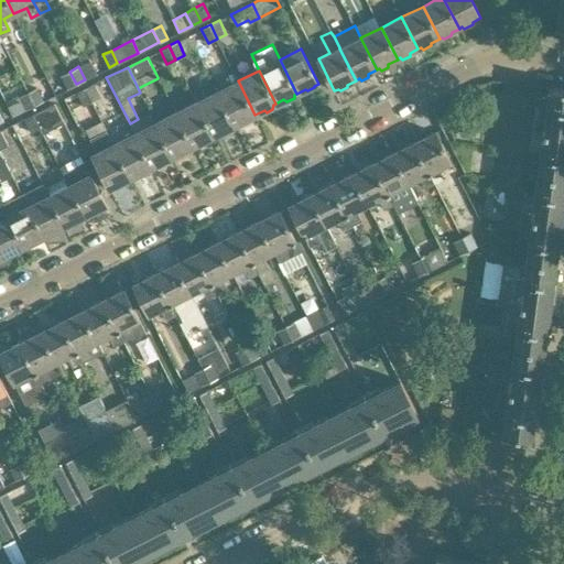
[(68,88),(76,84),(69,72),(62,75),(68,88)]
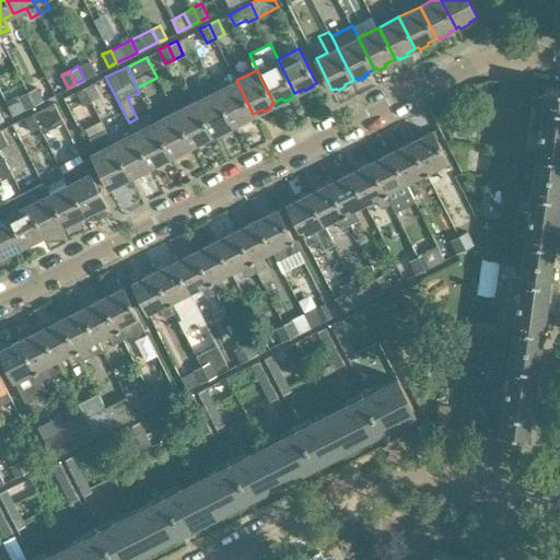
[(253,114),(236,80),(217,90),(233,124),(241,120),(244,121),(251,118),(252,115),(253,114)]
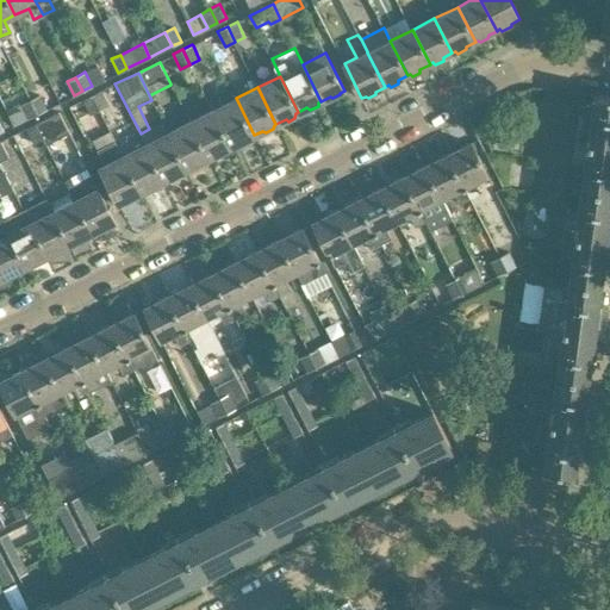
[(111,104),(104,89),(93,94),(101,109),(111,104)]
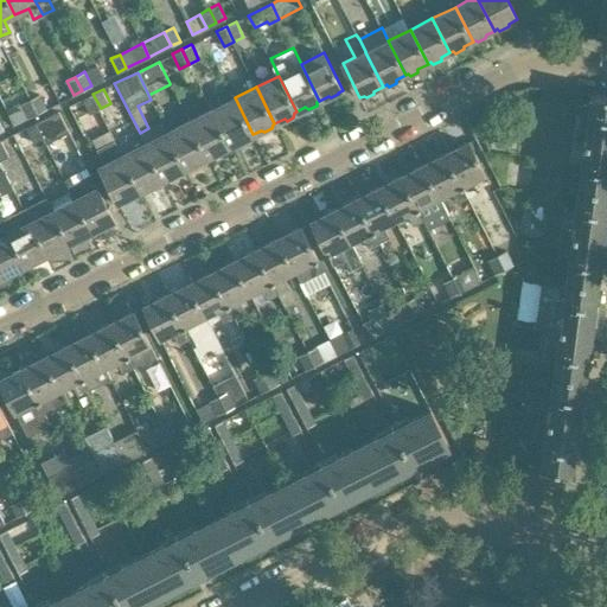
[(48,108),(39,94),(31,98),(38,114),(48,108)]
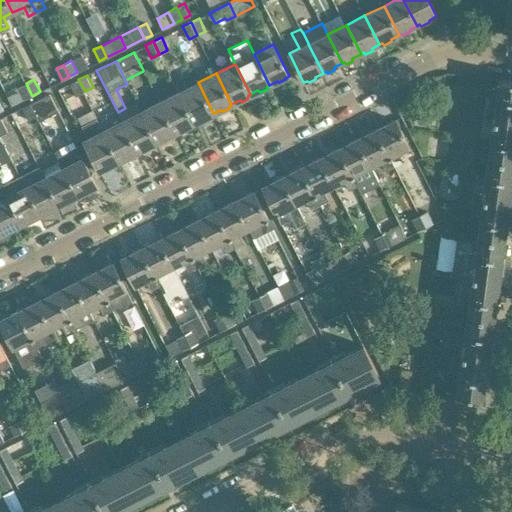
[(83,92),(77,80),(69,84),(76,96),(83,92)]
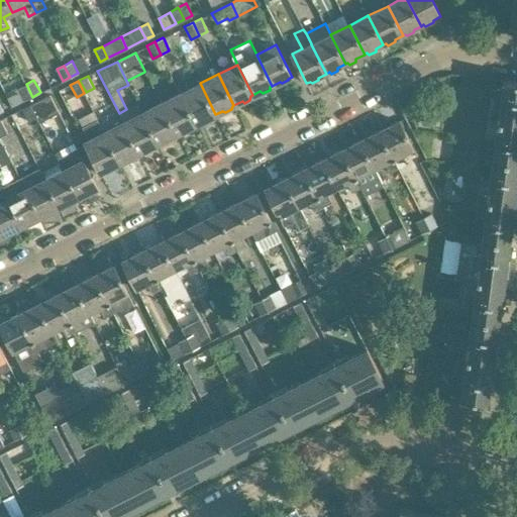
[(516,123),(516,82),(503,81),(497,121),(516,123)]
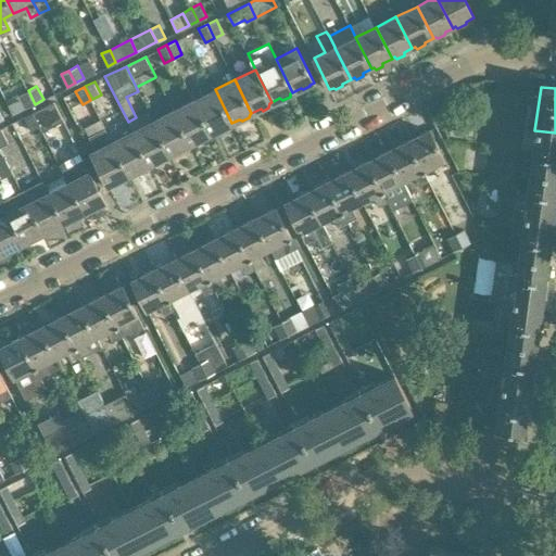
[(231,123),(215,89),(193,100),(210,135),(219,129),(223,131),(228,128),(229,125),(230,124),(231,123)]
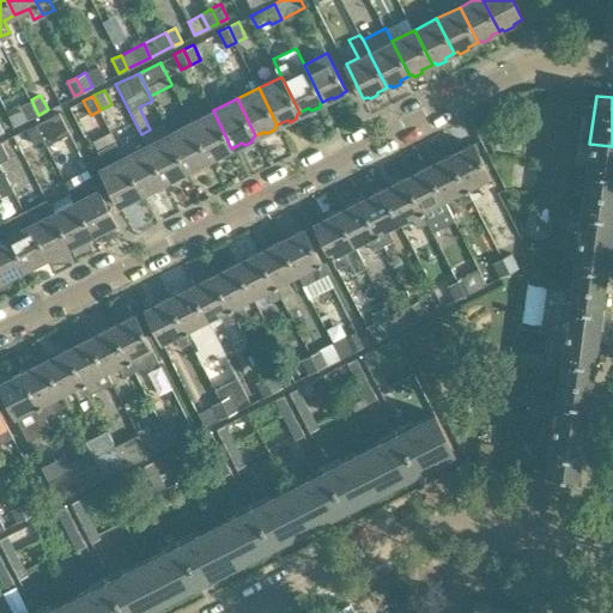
[(38,115),(31,99),(8,111),(16,126),(38,115)]
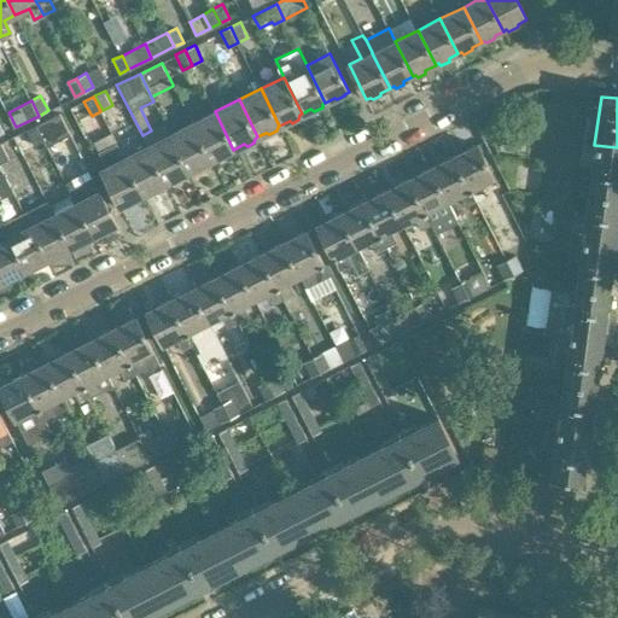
[(233,150),(215,111),(192,123),(211,162),(221,156),(223,157),(231,153),(231,151),(233,150)]
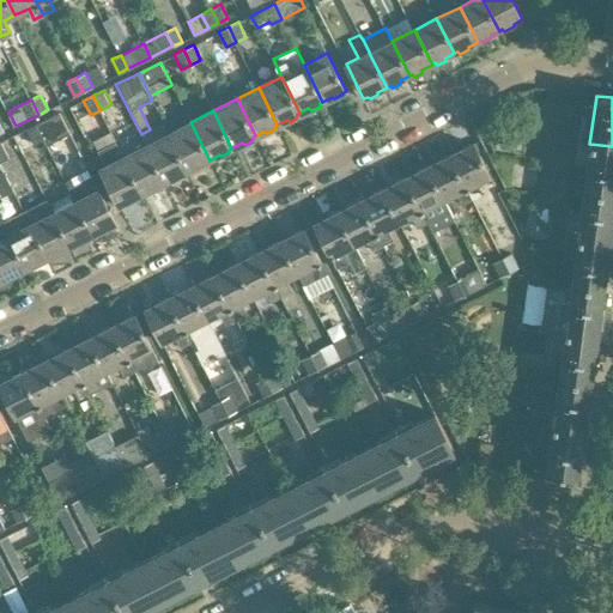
[(70,132),(60,113),(36,123),(44,139),(47,144),(70,132)]
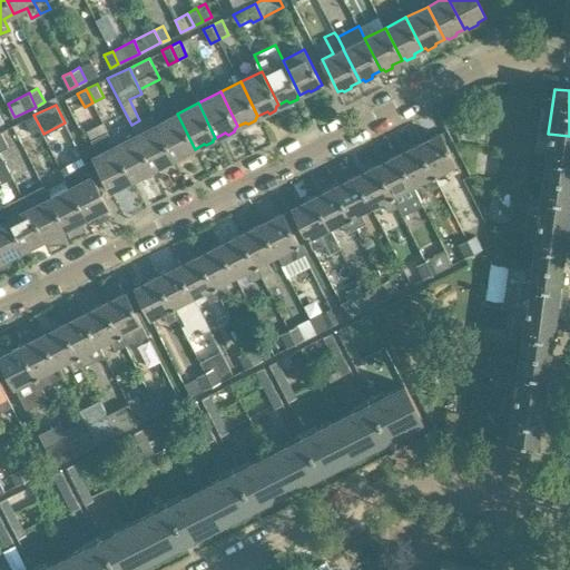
[(195,149),(177,114),(157,124),(174,158),(183,154),(186,156),(193,151),(193,149),(195,149)]
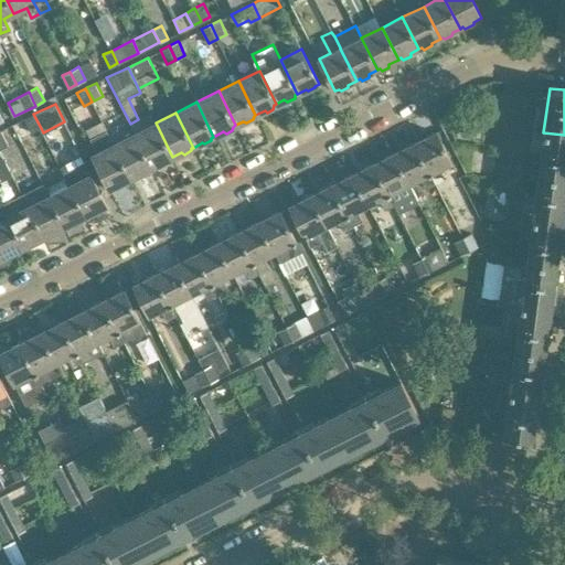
[(41,128),(33,114),(24,118),(31,132),(41,128)]
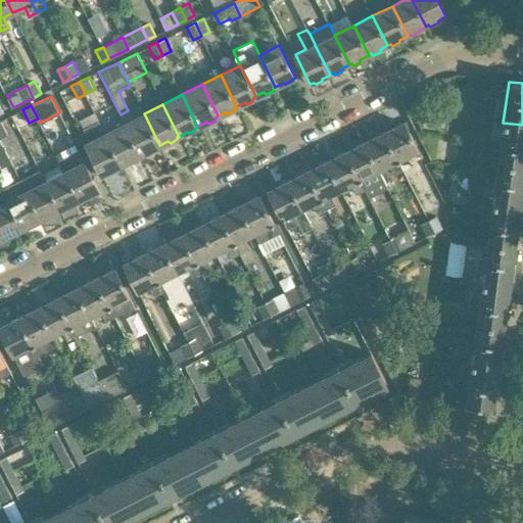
[(159,145),(144,113),(125,124),(140,155),(148,151),(151,153),(157,149),(157,146),(159,145)]
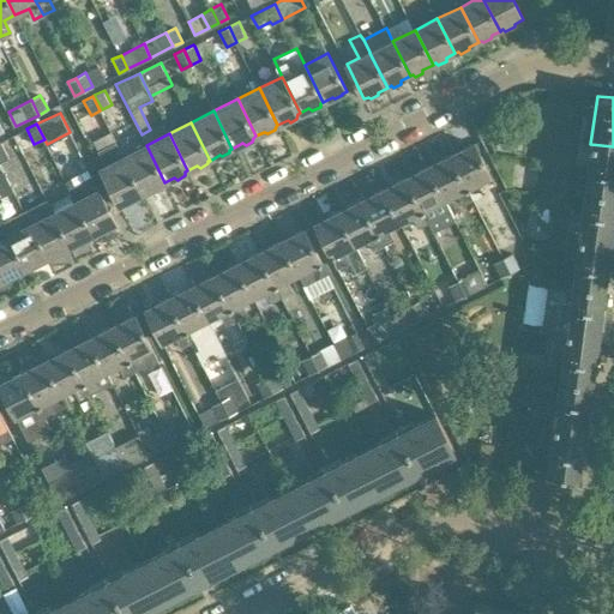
[(124,156),(116,142),(98,150),(106,166),(101,168),(120,205),(130,200),(132,202),(139,198),(139,196),(143,194),(124,156)]
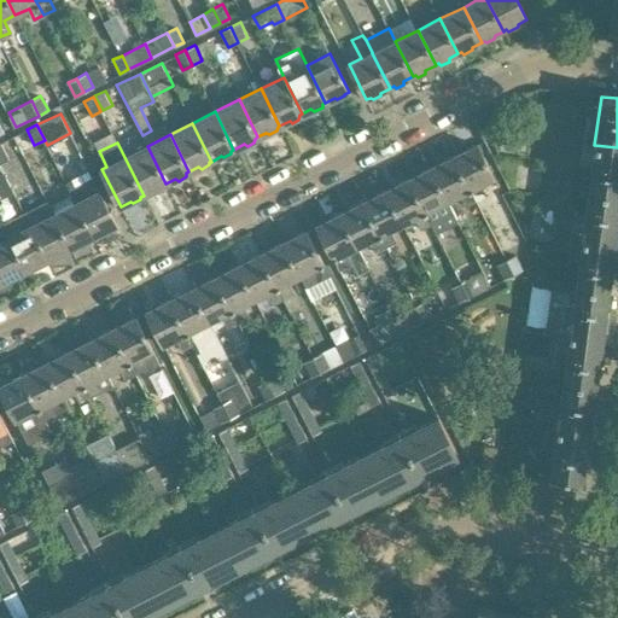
[(494,176),(477,143),(453,156),(476,200),(487,194),(481,184),(494,176)]
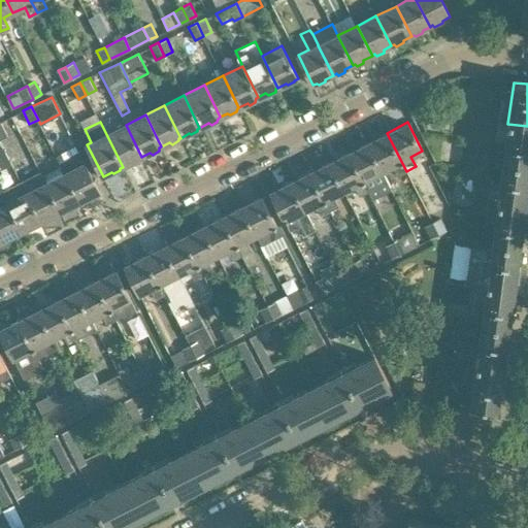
[(527,167),(527,126),(507,124),(502,165),(527,167)]
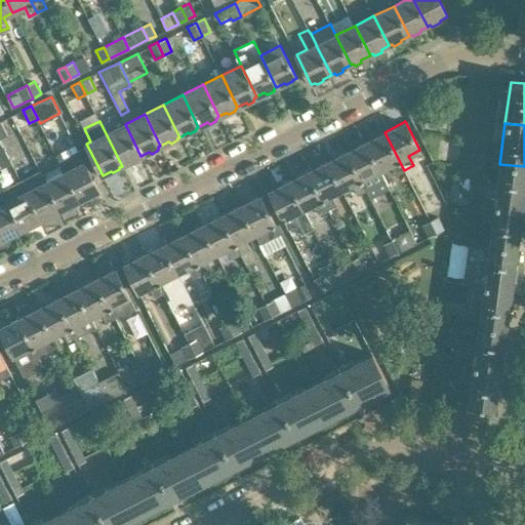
[(125,124),(106,133),(122,166),(130,161),(132,163),(138,160),(138,157),(140,156),(125,124)]
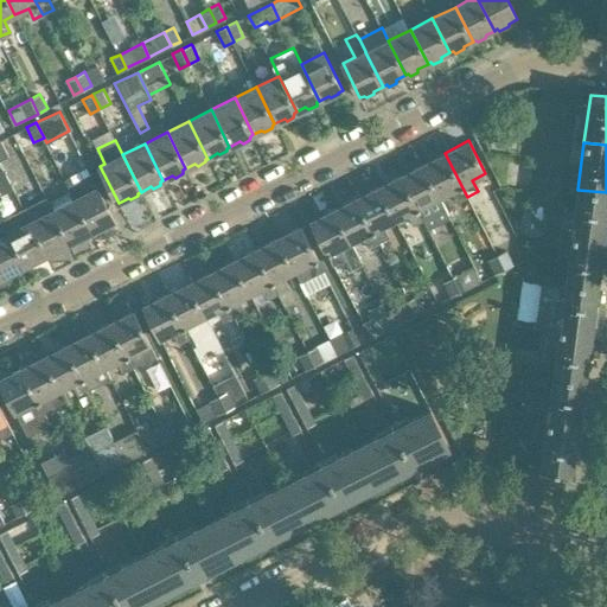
[(467,197),(445,153),(423,164),(440,198),(441,198),(453,192),(458,202),(467,197)]
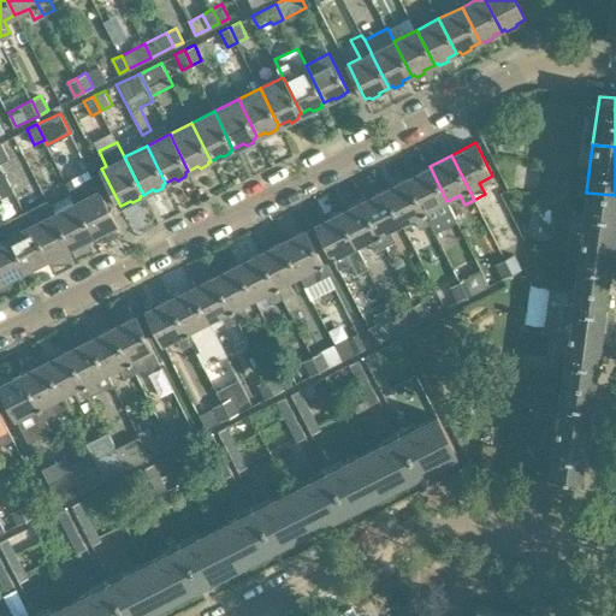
[(3,169),(0,164),(0,193),(1,196),(13,191),(3,169)]
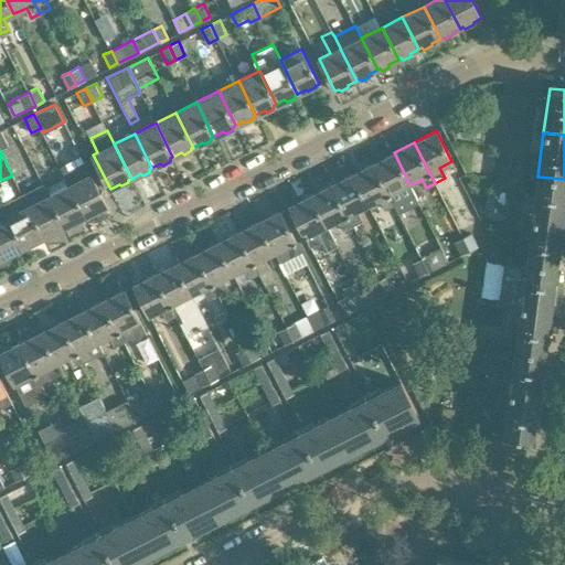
[(409,184),(394,152),(374,162),(395,204),(400,213),(419,202),(411,184),(409,184)]
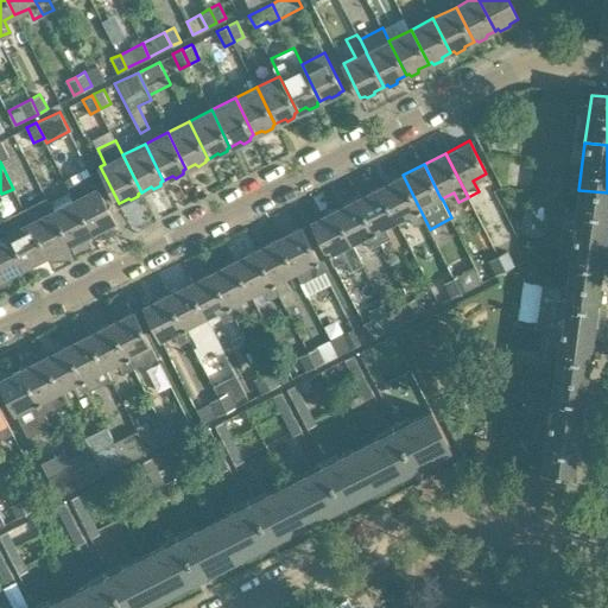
[(114,221),(96,185),(90,173),(74,182),(71,177),(65,179),(74,197),(92,233),(95,230),(99,233),(105,229),(105,226),(114,221)]
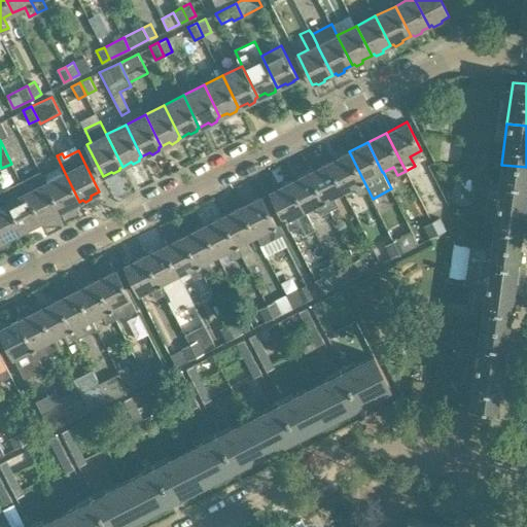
[(369,190),(349,151),(328,162),(343,190),(347,198),(358,192),(359,196),(369,190)]
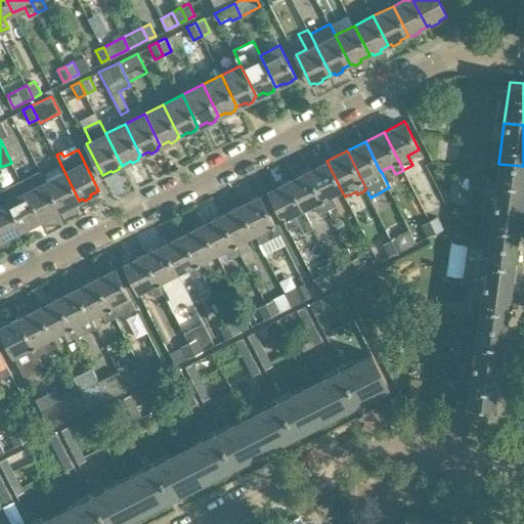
[(341,189),(326,161),(308,171),(328,209),(337,205),(332,193),(341,189)]
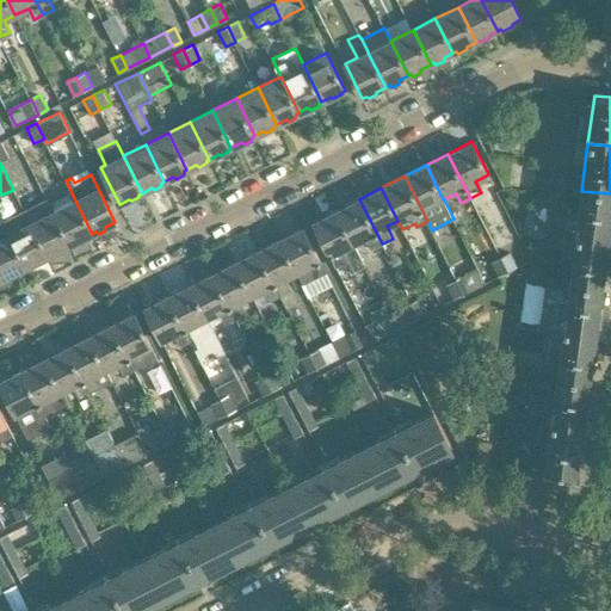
[(608,241),(610,216),(610,193),(581,191),(575,236),(608,241)]
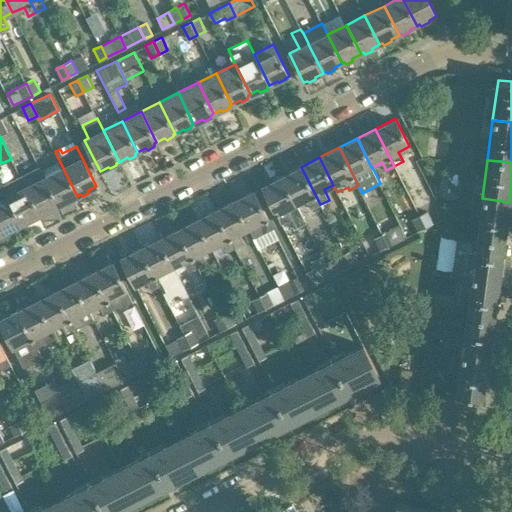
[(39,166),(20,176),(39,215),(42,213),(45,215),(51,212),(51,209),(58,205),(43,175),(44,175),(39,166)]
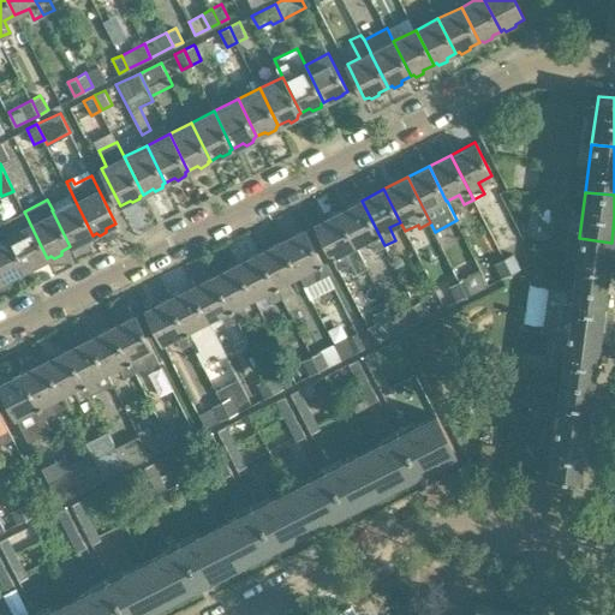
[(75,199),(53,210),(52,210),(70,246),(73,245),(77,246),(84,243),(84,239),(93,236),(75,199)]
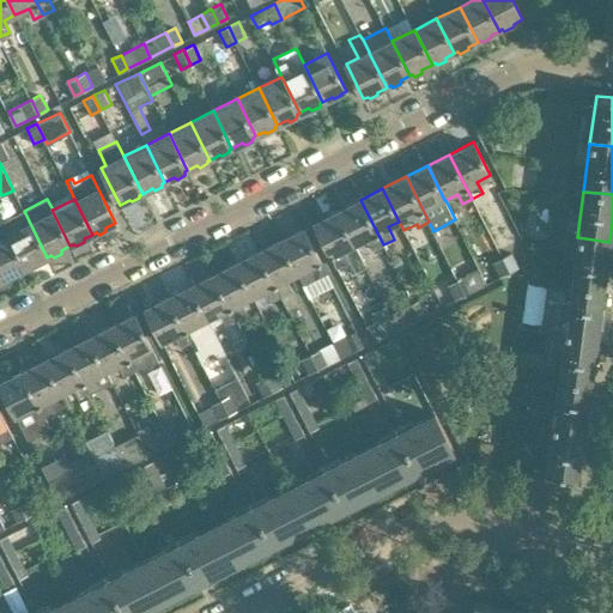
[(383,244),(360,200),(338,211),(356,244),(368,237),(374,249),(383,244)]
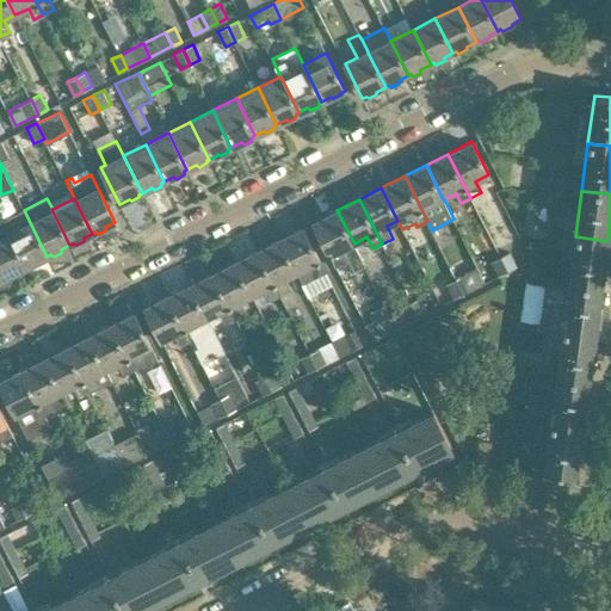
[(47,257),(24,210),(1,222),(6,233),(7,232),(25,267),(28,266),(31,269),(38,264),(38,260),(47,257)]
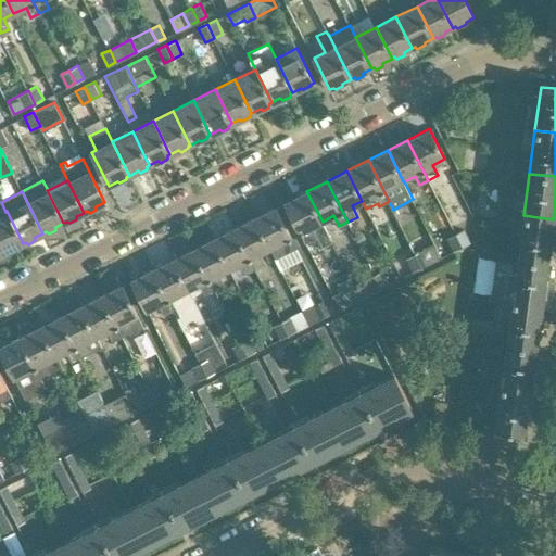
[(323,222),(306,191),(286,202),(306,242),(315,238),(320,248),(332,241),(323,222)]
